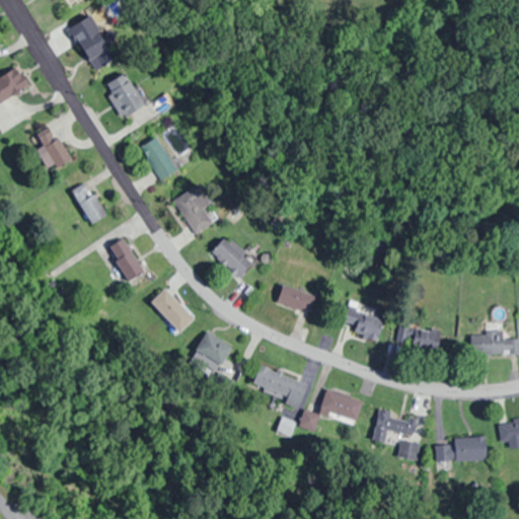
[(114,61),(107,51),(110,49),(98,28),(78,41),(96,71),(114,61)]
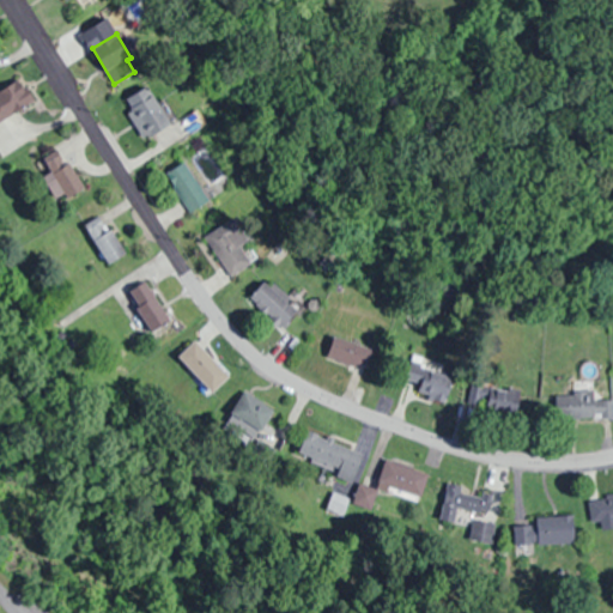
[(35,103),(23,79),(0,89),(0,113),(2,119),(35,103)]
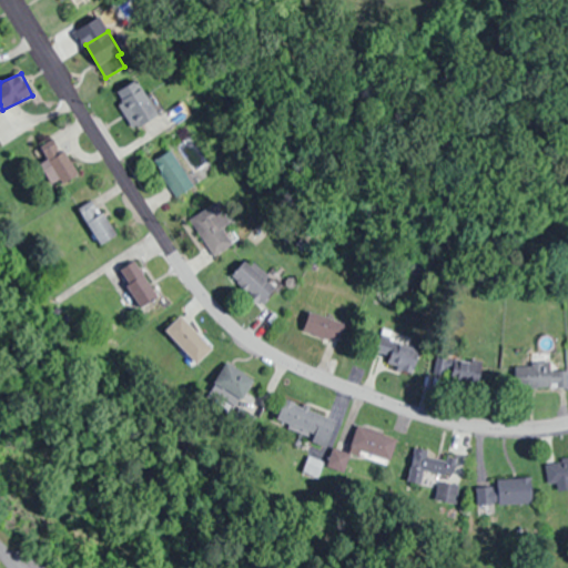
[(113,99),(140,129),(160,111),(134,81),(113,99)]
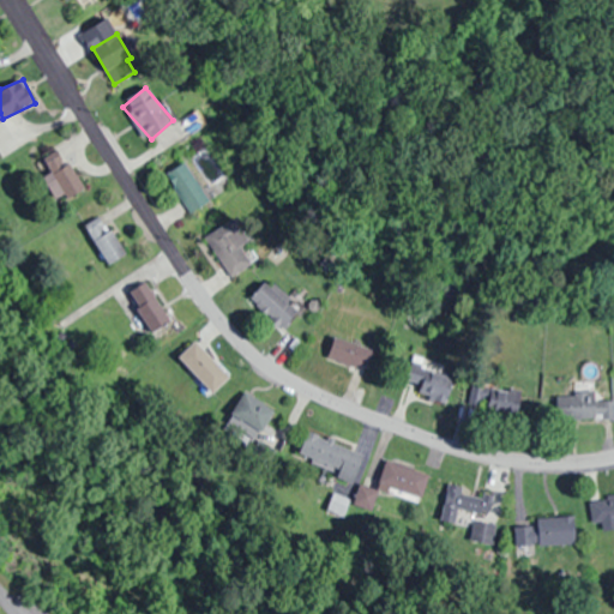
[(54,198),(78,192),(66,148),(42,154),(54,198)]
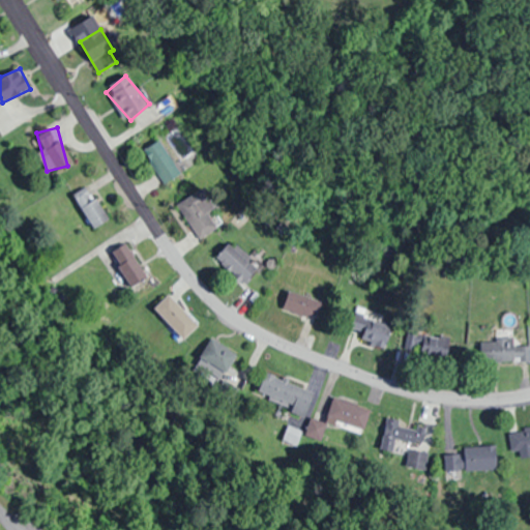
[(184,171),(157,140),(143,152),(169,184),(184,171)]
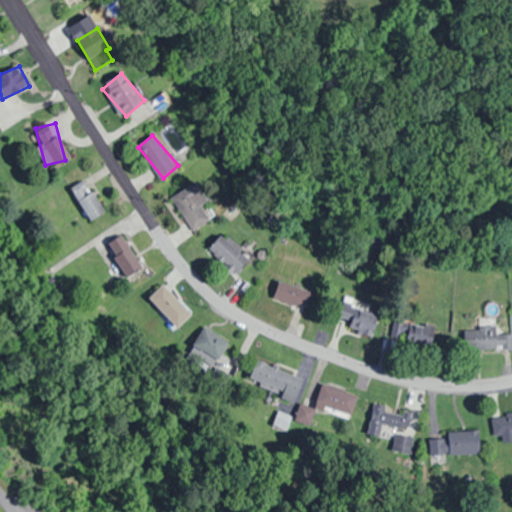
[(70,189),(92,221),(106,211),(84,179),(70,189)]
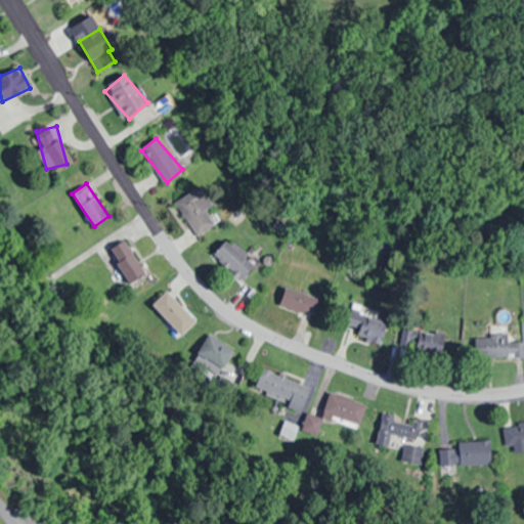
[(216,225),(207,211),(216,204),(204,184),(174,203),(197,237),(216,225)]
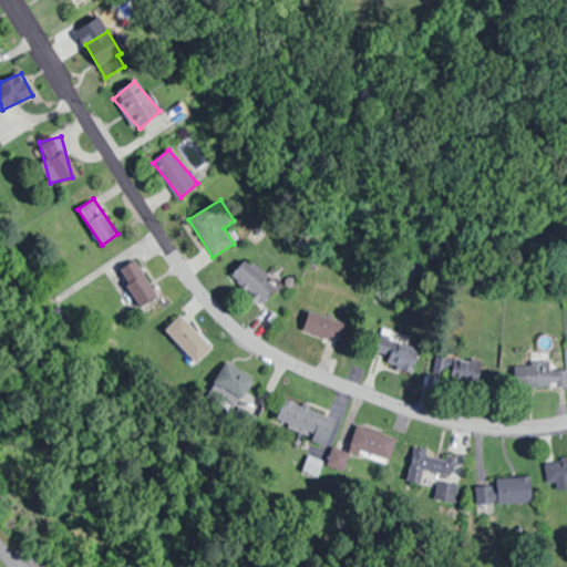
[(259,306),(276,289),(246,259),(229,276),(259,306)]
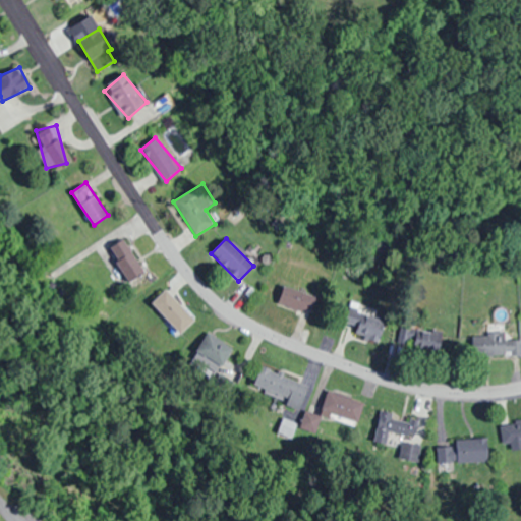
[(147,271),(124,239),(109,249),(131,282),(147,271)]
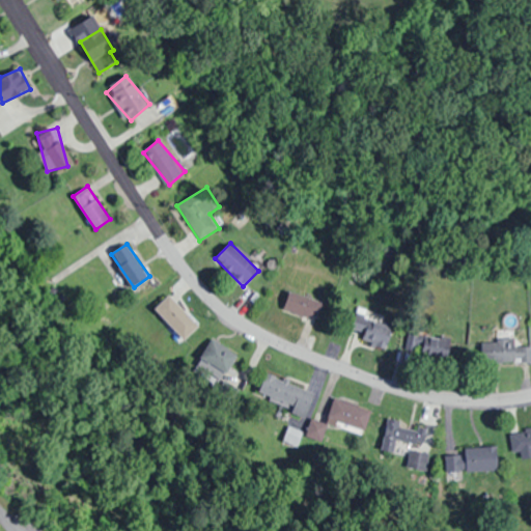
[(383,254),(398,257),(401,248),(385,244),(383,254)]
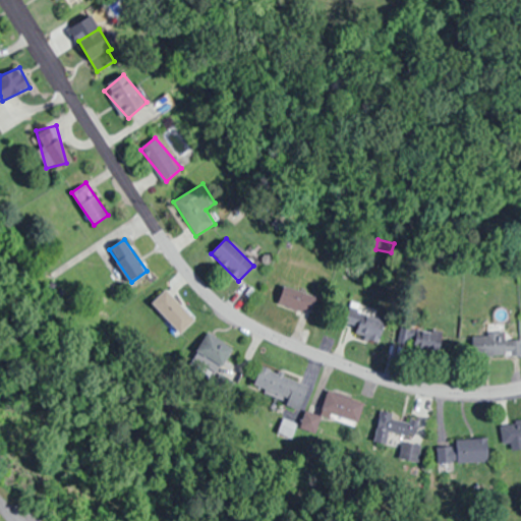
[(278,303),(310,313),(316,296),(283,285),(278,303)]
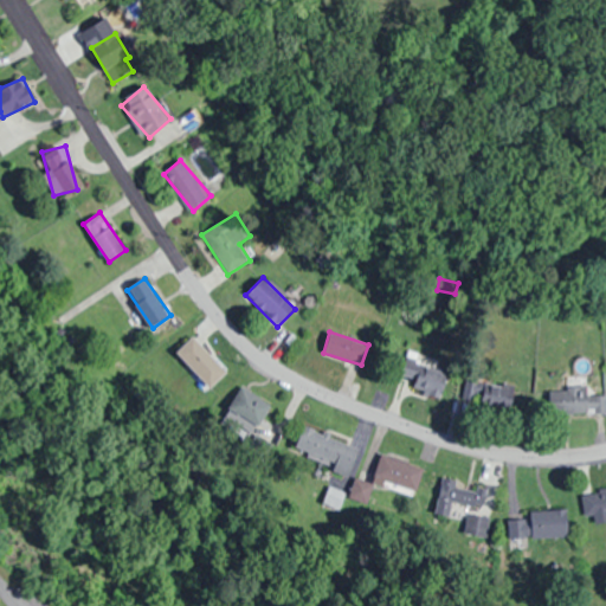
[(211,388),(227,371),(193,336),(176,354),(211,388)]
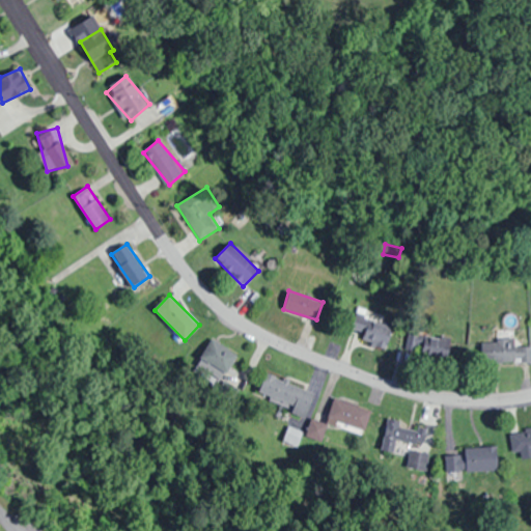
[(386,348),(395,323),(359,309),(352,328),(364,333),(362,339),(386,348)]
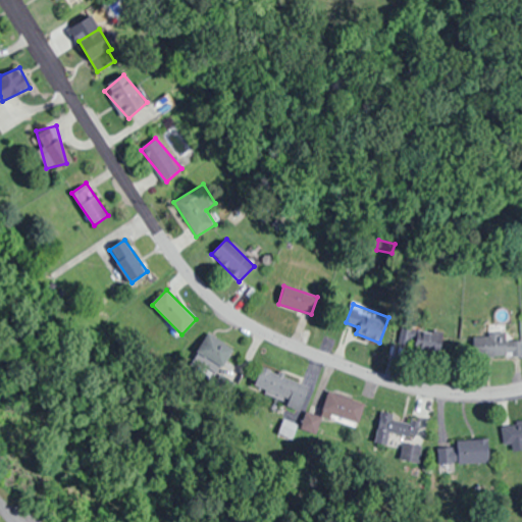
[(399,346),(441,354),(445,334),(402,326),(399,346)]
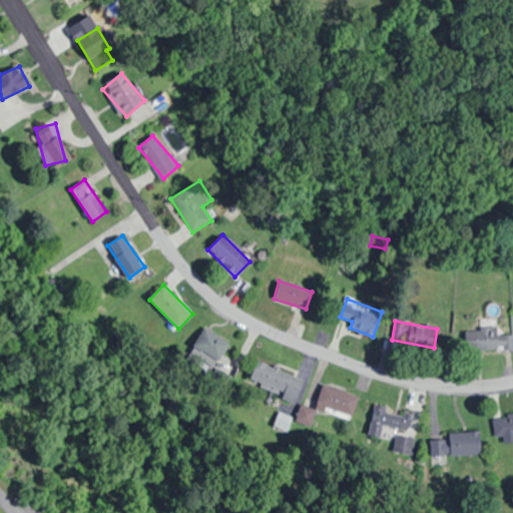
[(193,345),(218,361),(230,343),(204,327),(193,345)]
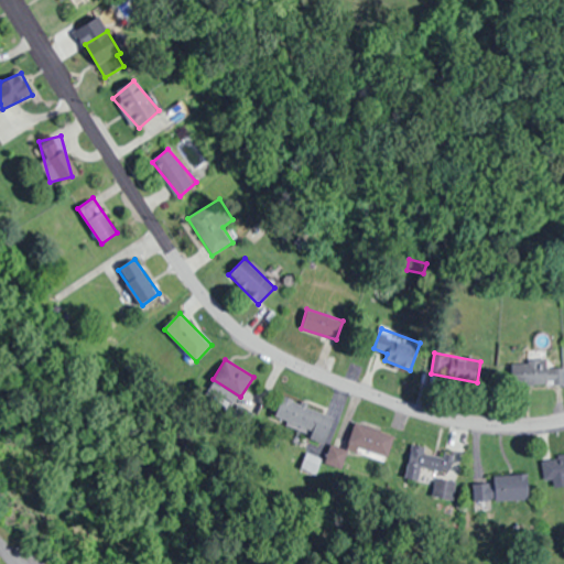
[(561,384),(561,360),(512,360),(512,384),(561,384)]
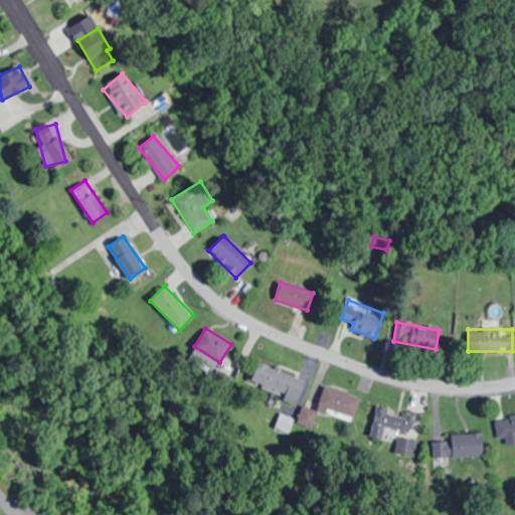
[(297,402),(305,380),(258,361),(248,383),(297,402)]
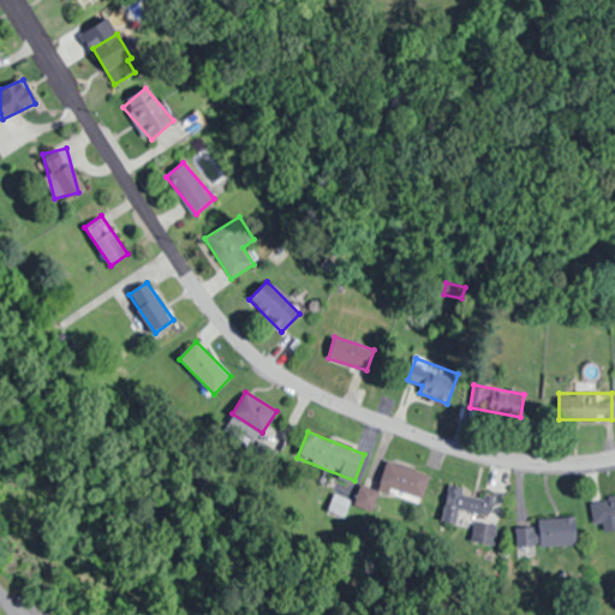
[(431,476),(389,459),(381,483),(423,499),(431,476)]
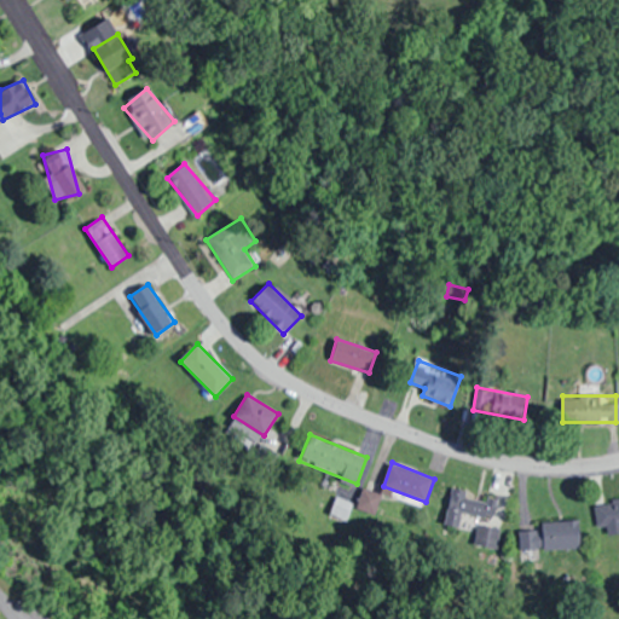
[(458,520),(493,516),(490,495),(456,498),(458,520)]
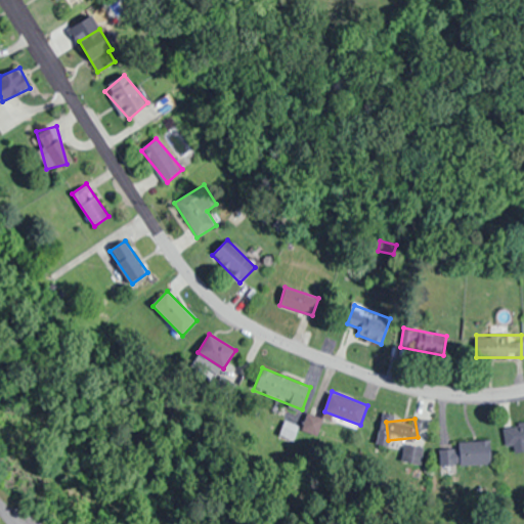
[(523,444),(523,423),(504,427),(507,448),(514,447),(515,454),(523,452),(523,451),(523,444)]
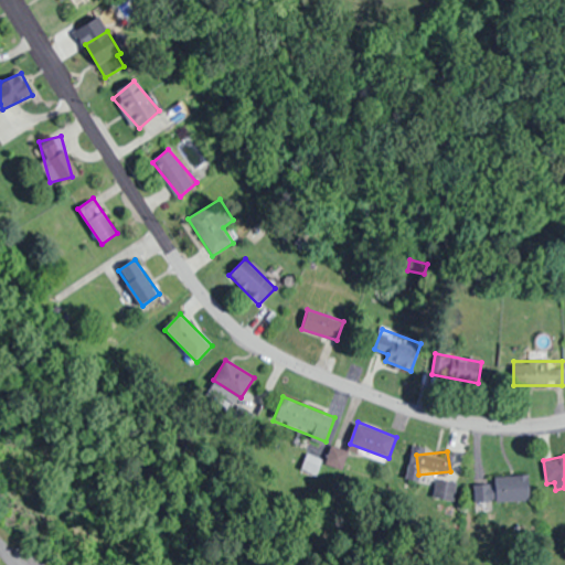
[(493,476),(493,501),(531,501),(531,476),(493,476)]
